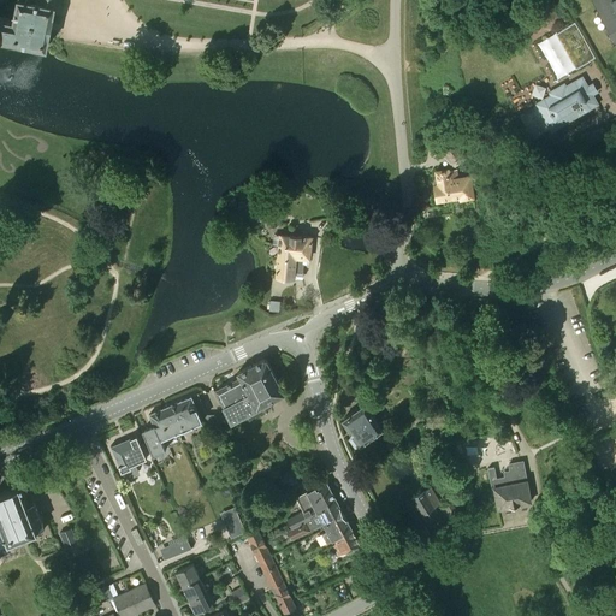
[(17,0),(13,21),(0,17),(0,40),(1,39),(46,48),(55,5),(54,5),(54,0),(17,0)]
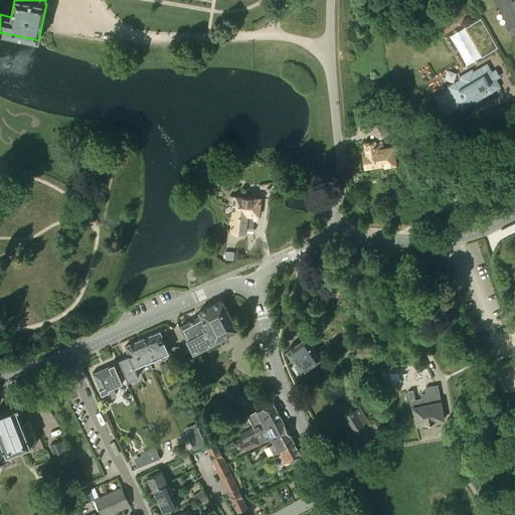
[(514,0),(503,0),(510,11),(506,13),(514,28),(514,0)]
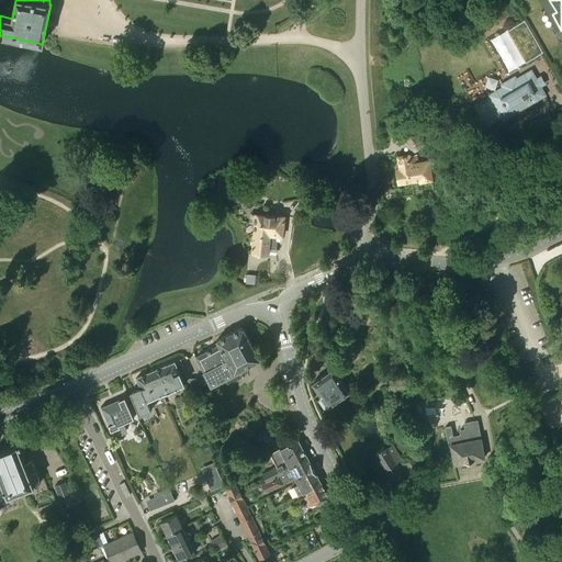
[(497,18),(490,6),(476,11),(480,24),(497,18)]
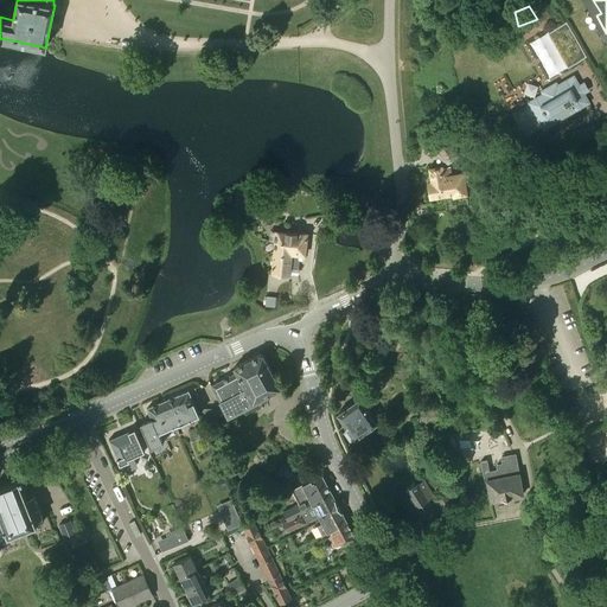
[(523,142),(537,133),(540,136),(588,106),(582,97),(587,95),(581,84),(577,88),(572,78),(555,89),(553,85),(536,96),(537,98),(523,108),(523,109),(508,119),(523,142)]
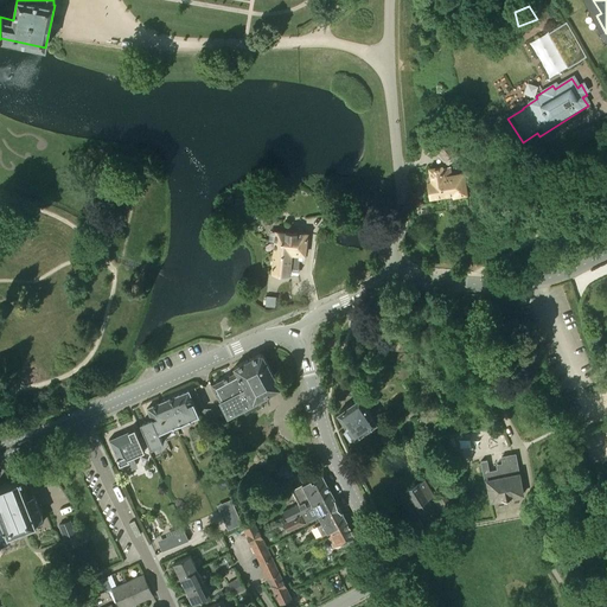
[(506,104),(519,97),(513,85),(500,93),(506,104)]
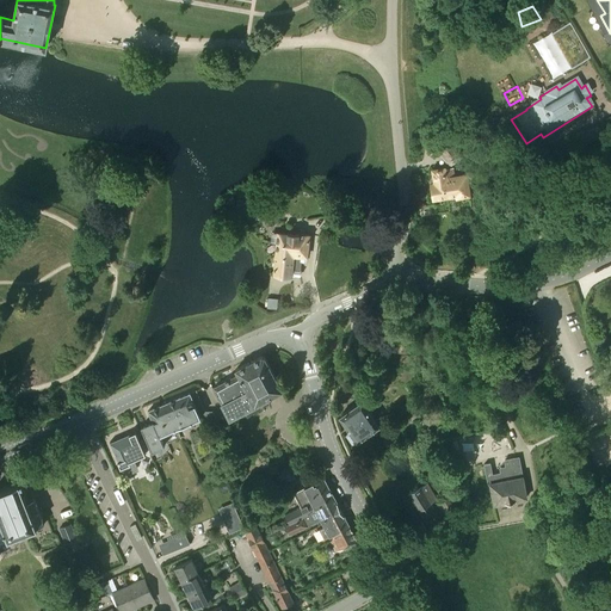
[(462,154),(446,139),(433,150),(449,166),(462,154)]
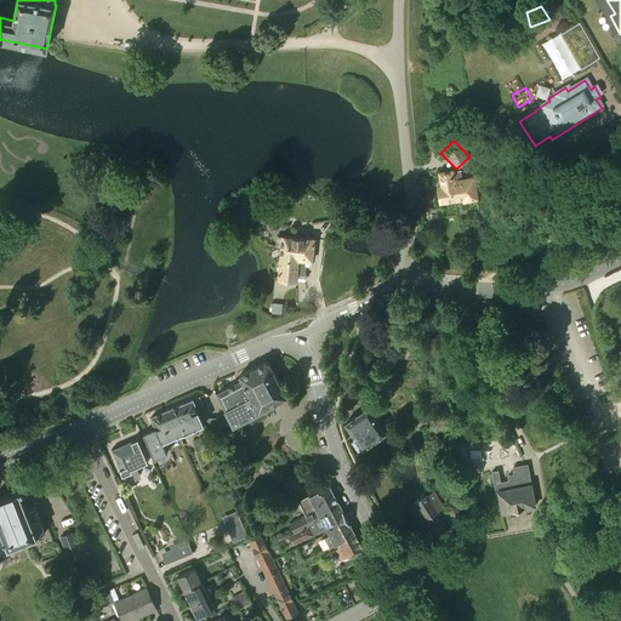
[(477,198),(473,178),(462,180),(461,170),(451,172),(451,171),(440,174),(442,187),(438,187),(440,201),(463,198),(465,200),(477,198)]
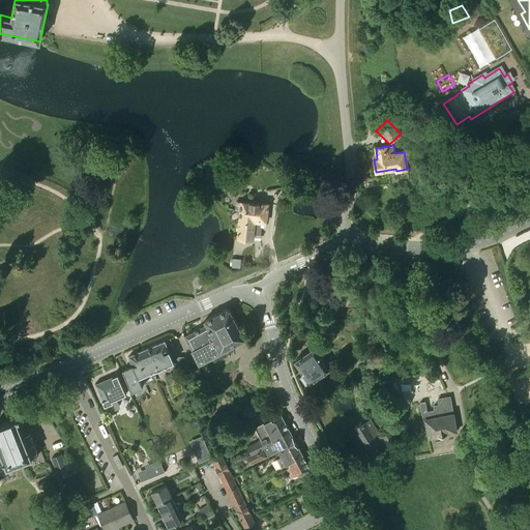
[(225,189),(226,172),(216,171),(215,188),(225,189)]
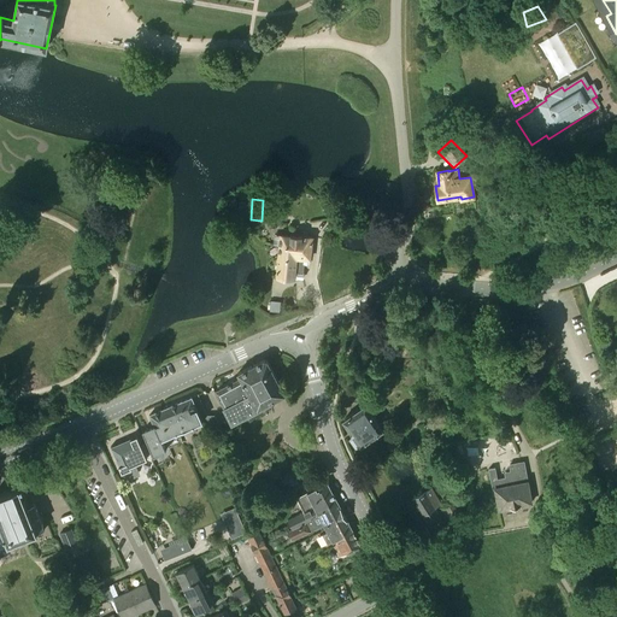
[(277,253),(295,254),(310,257),(311,236),(274,233),(274,244),(278,244),(277,253)]
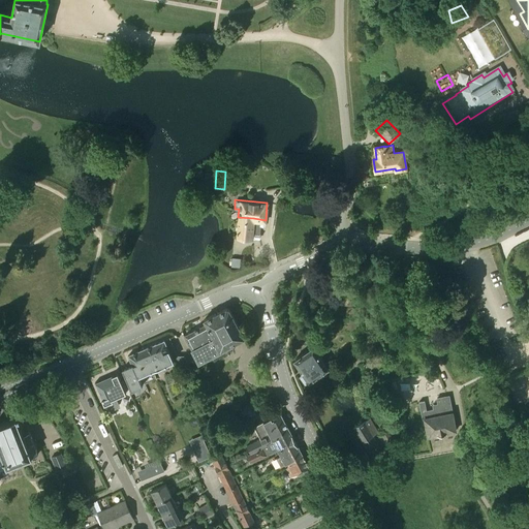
[(240,269),(240,259),(231,258),(230,268),(240,269)]
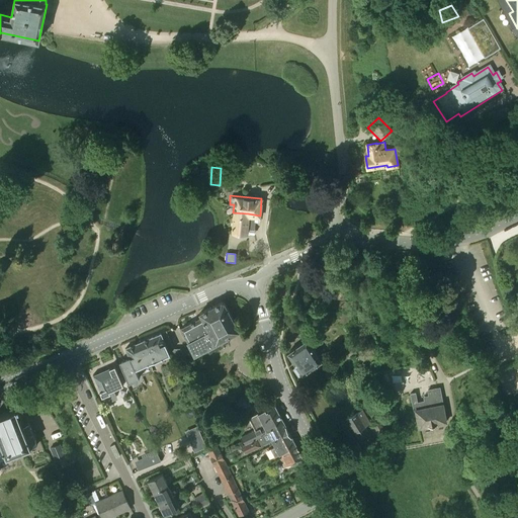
[(239,331),(224,303),(222,301),(199,314),(201,317),(180,328),(194,354),(239,331)]
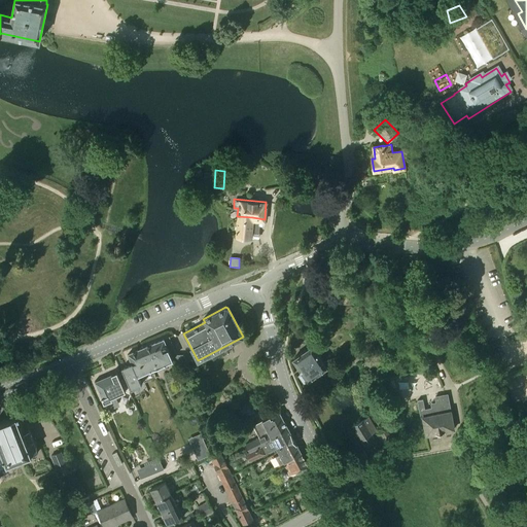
[(387,335),(405,326),(400,318),(383,326),(387,335)]
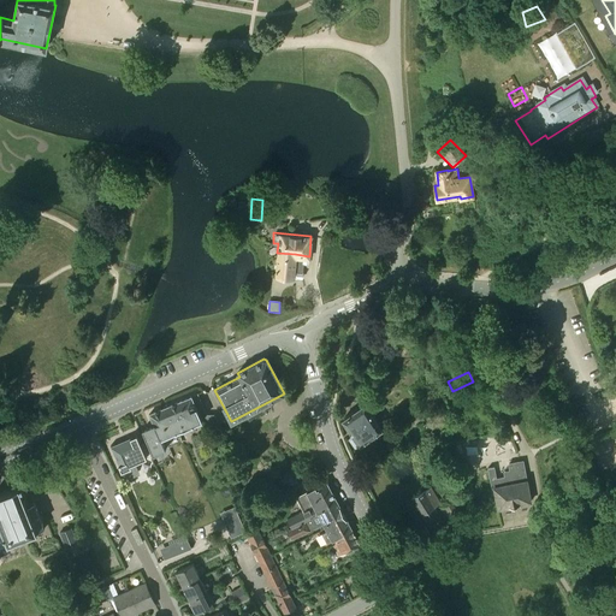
[(197,392),(190,396),(201,420),(205,428),(218,422),(214,414),(207,414),(197,392)]
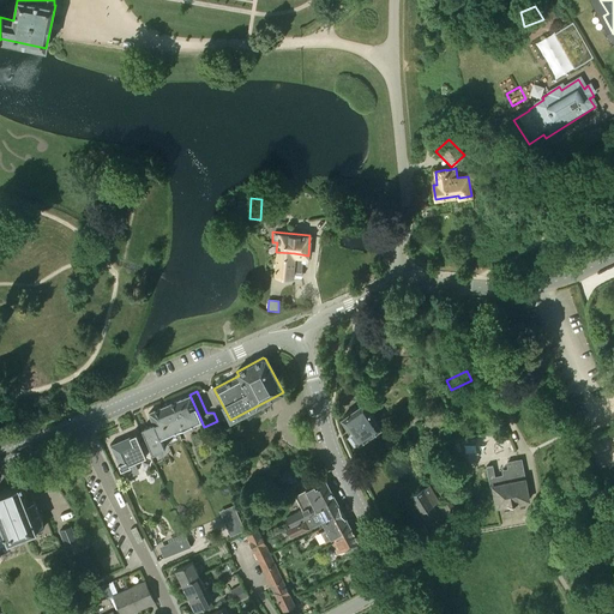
[(154,423),(142,428),(152,453),(164,447),(161,437),(176,429),(200,419),(190,395),(163,407),(149,413),(154,423)]
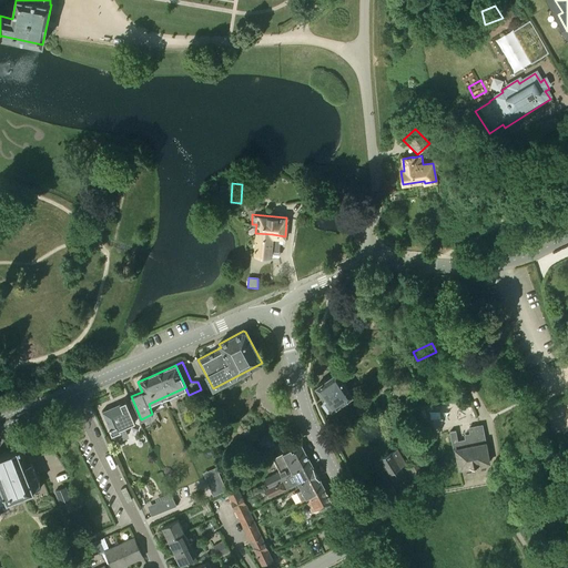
[(352,395),(336,373),(315,387),(332,411),(352,395)]
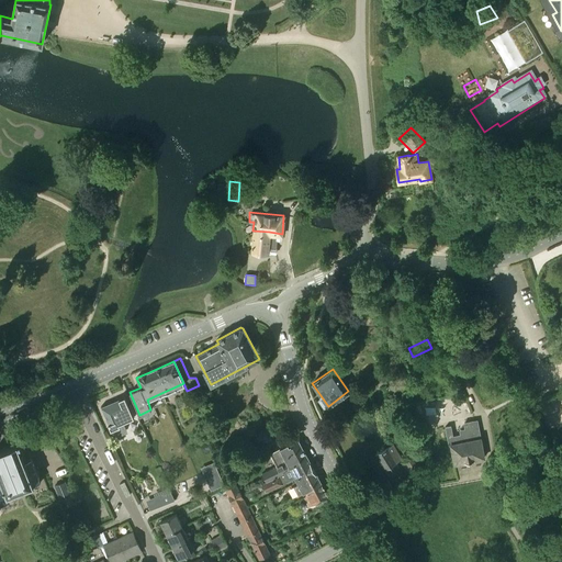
[(367,396),(363,391),(351,396),(353,402),(367,396)]
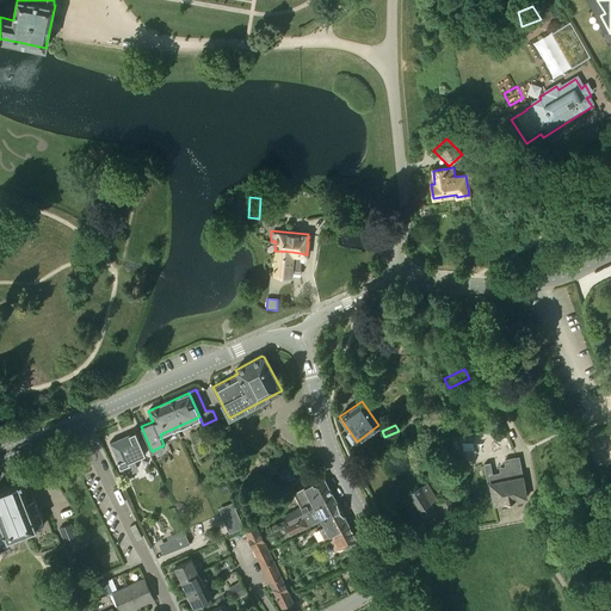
[(130,463),(130,461),(146,454),(135,431),(110,442),(121,467),(130,463)]
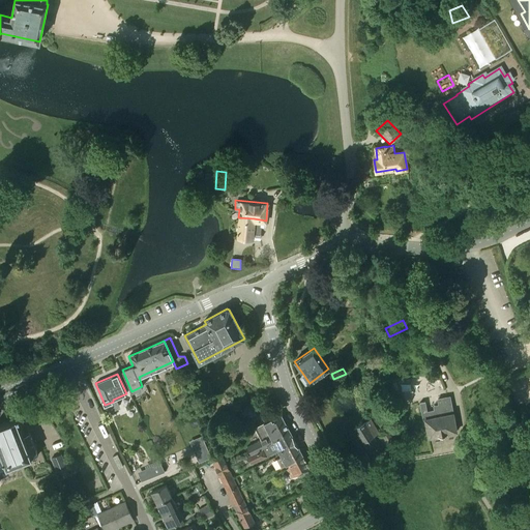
[(457,432),(452,413),(449,396),(438,399),(439,405),(438,405),(434,406),(434,409),(427,411),(425,401),(419,403),(422,419),(424,419),(429,437),(457,432)]
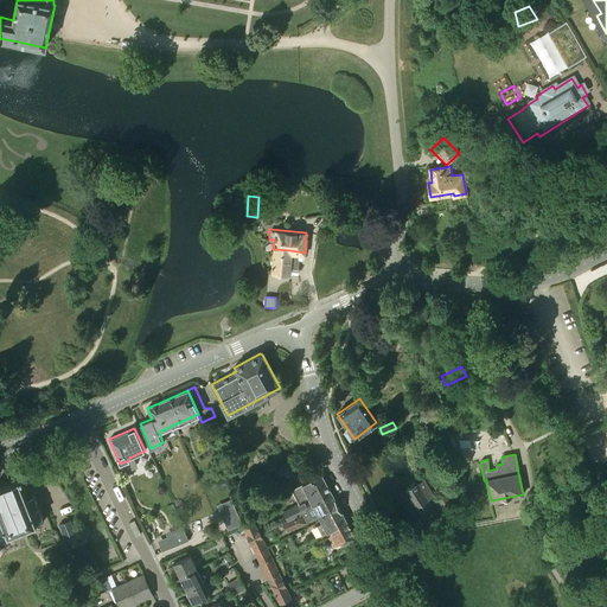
[(296,470),(275,481),(279,489),(300,477),(296,470)]
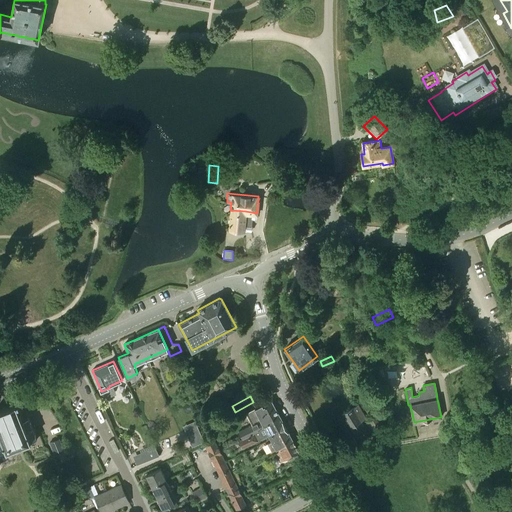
[(264,425),(280,416),(271,399),(246,413),(252,425),(239,431),(242,438),(243,439),(265,428),(264,425)]
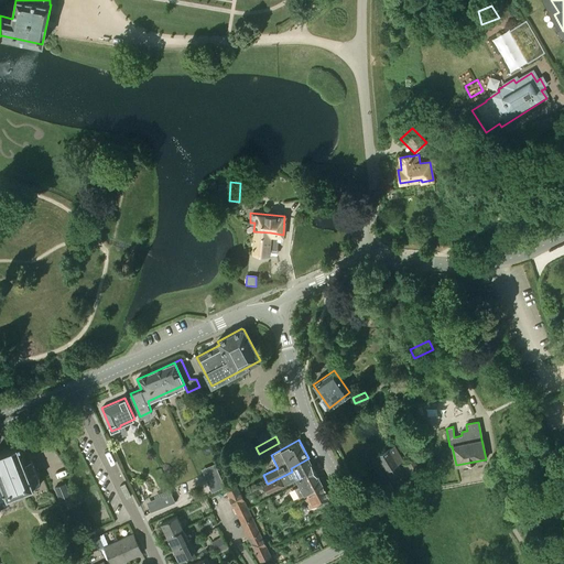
[(0,508),(9,505),(7,497),(41,484),(25,445),(20,446),(20,445),(18,446),(15,441),(10,443),(12,447),(0,451),(0,508)]
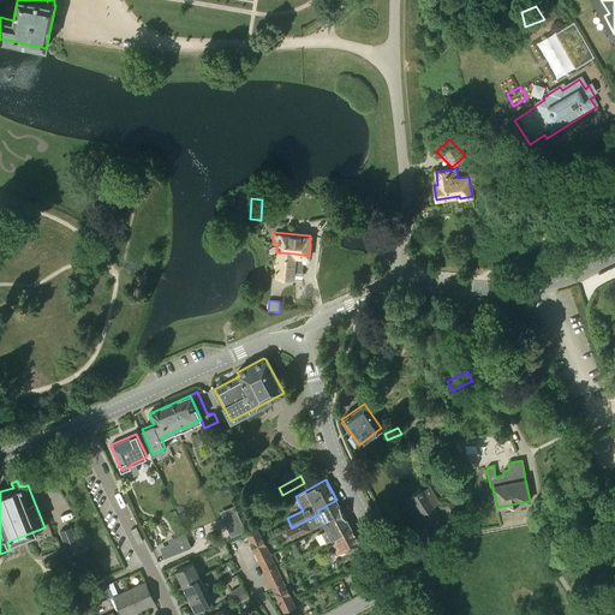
[(443,523),(440,515),(435,507),(441,505),(430,487),(410,497),(431,530),(443,523)]
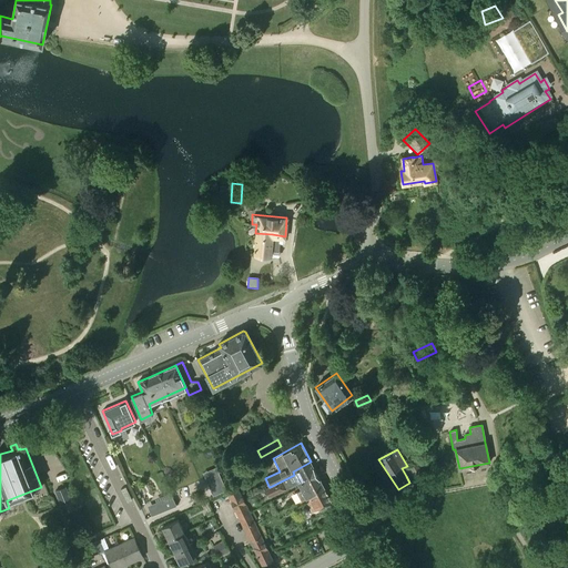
[(297,483),(298,482),(316,473),(311,462),(293,472),(294,475),(270,487),(269,486),(265,488),(270,497),(297,483)]
